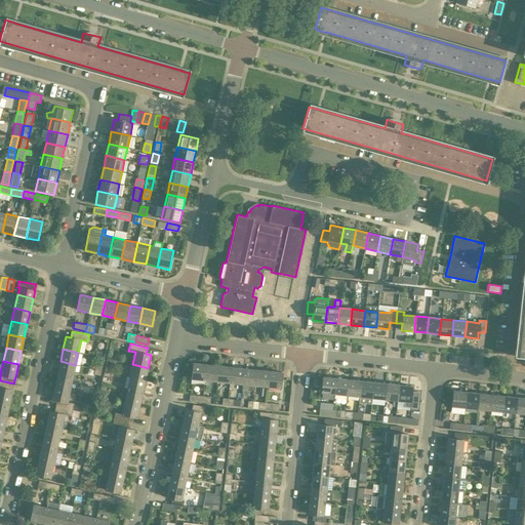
[(57,374),(73,377),(75,365),(61,361),(57,374)]
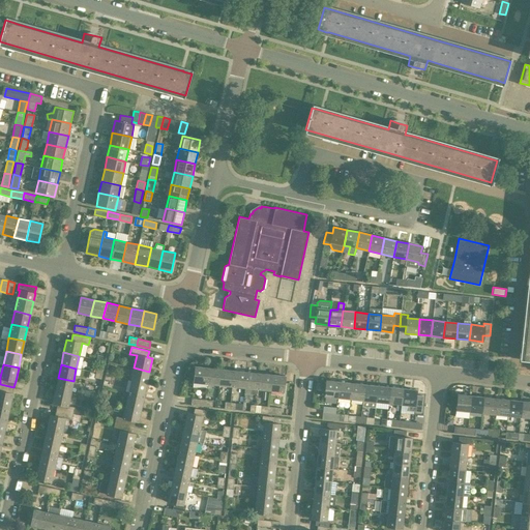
[(206,384),(208,367),(195,366),(193,383),(206,384)]
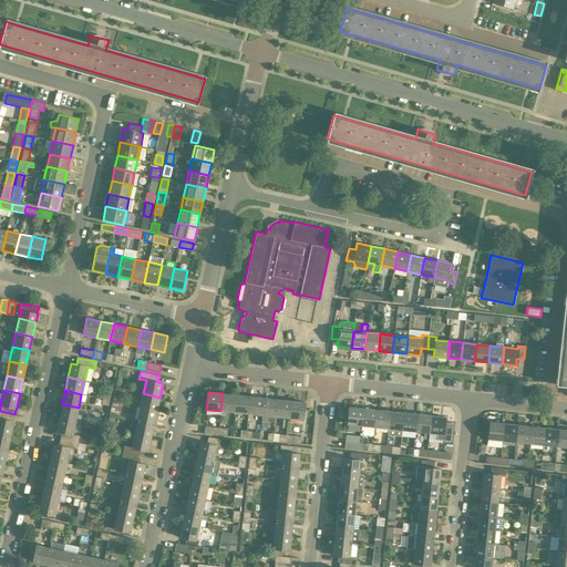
[(141,406),(156,411),(160,398),(143,393),(141,406)]
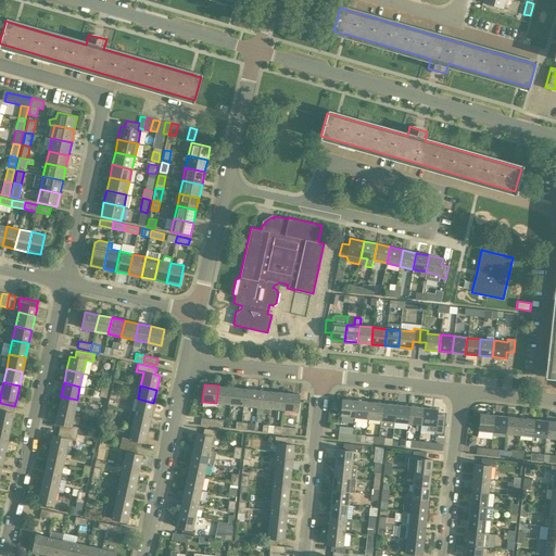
[(218,386),(216,403),(229,404),(231,388),(218,386)]
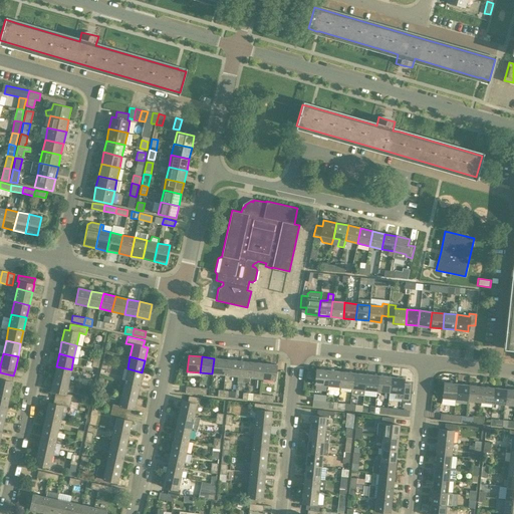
[(214,358),(212,373),(225,375),(226,359),(214,358)]
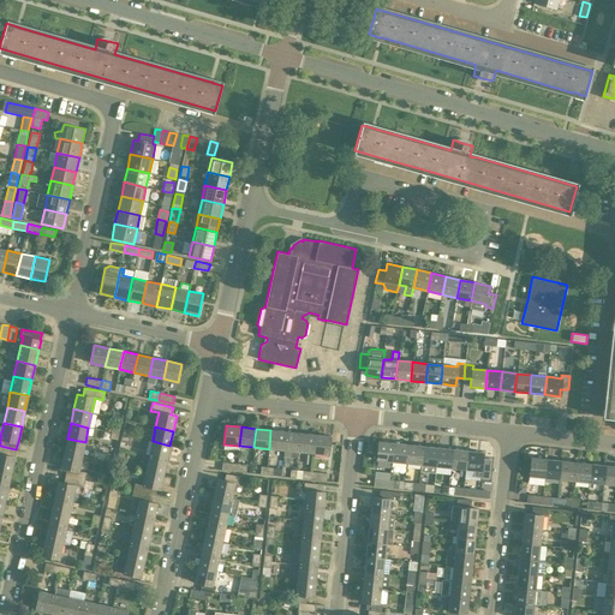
[(270,430),(269,449),(284,451),(286,431),(270,430)]
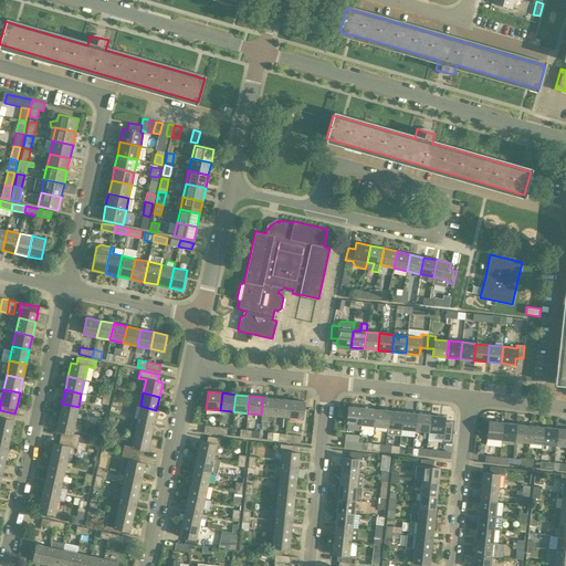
[(263,397),(261,415),(261,420),(268,421),(274,421),(275,416),(274,416),(276,399),(263,397)]
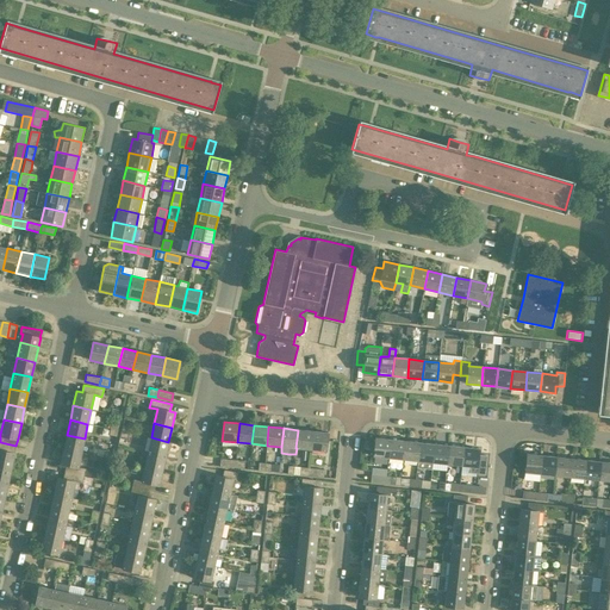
[(311,449),(312,431),(298,430),(296,448),(297,448),(311,449)]
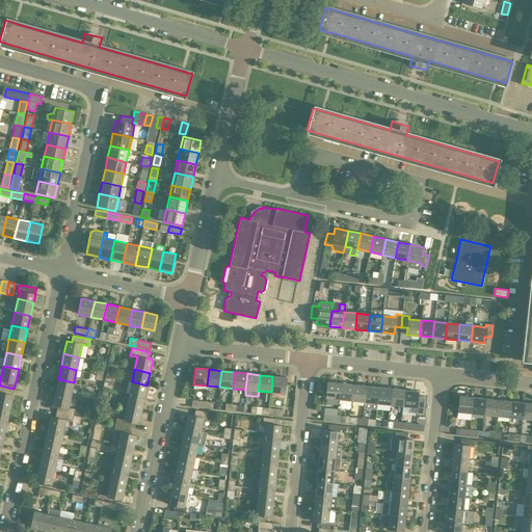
[(272,376),(271,392),(284,394),(286,377),(272,376)]
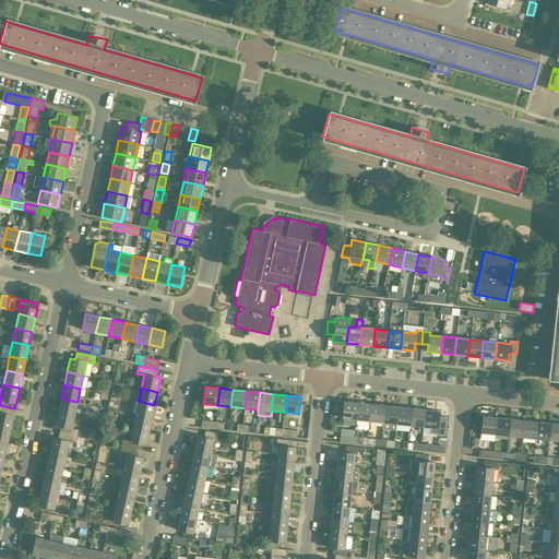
[(58,412),(74,415),(78,402),(61,399),(58,412)]
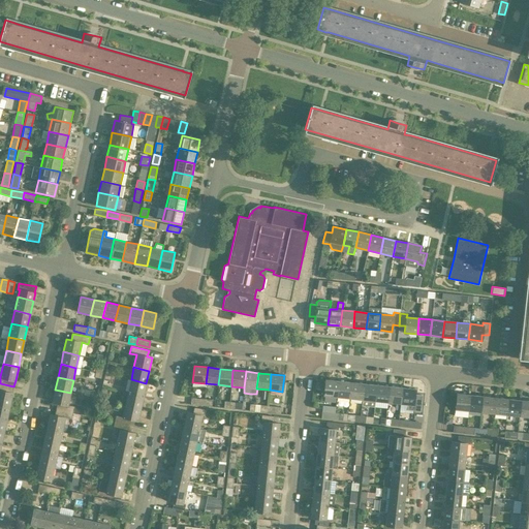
[(128,392),(144,396),(146,383),(131,379),(128,392)]
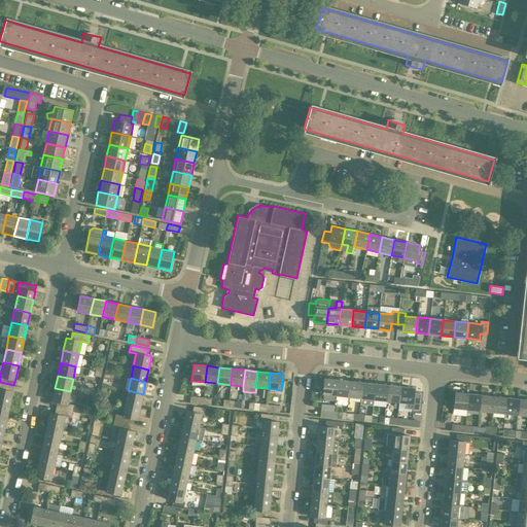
[(336,395),(337,380),(324,378),(322,394),(336,395)]
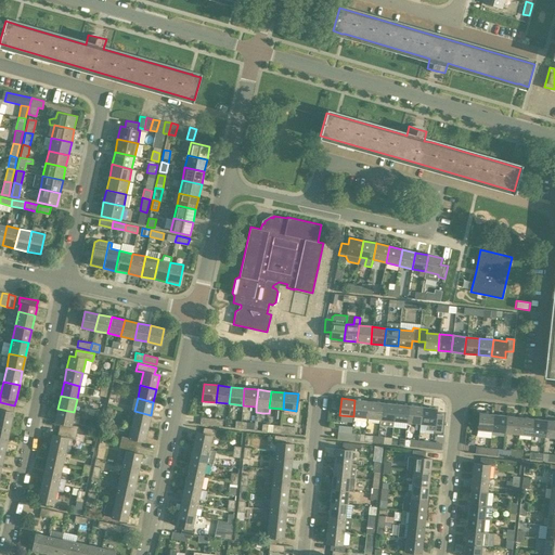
[(355,400),(353,416),(366,418),(369,401),(355,400)]
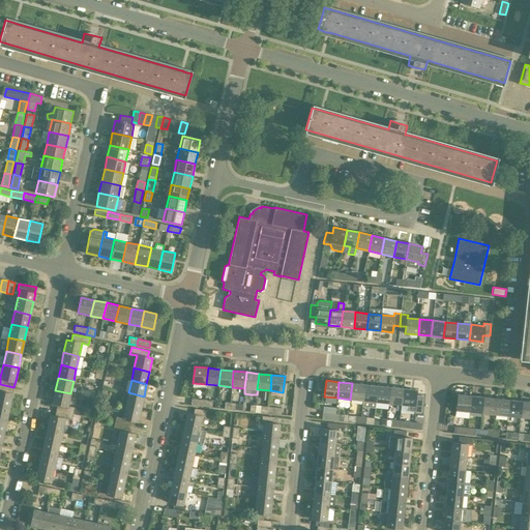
[(362,401),(364,384),(352,383),(350,400),(362,401)]
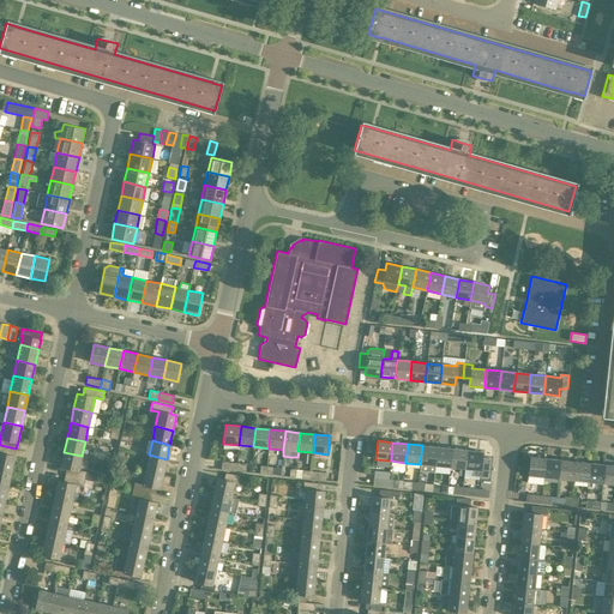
[(0,468),(11,471),(14,456),(16,449),(0,445),(0,468)]
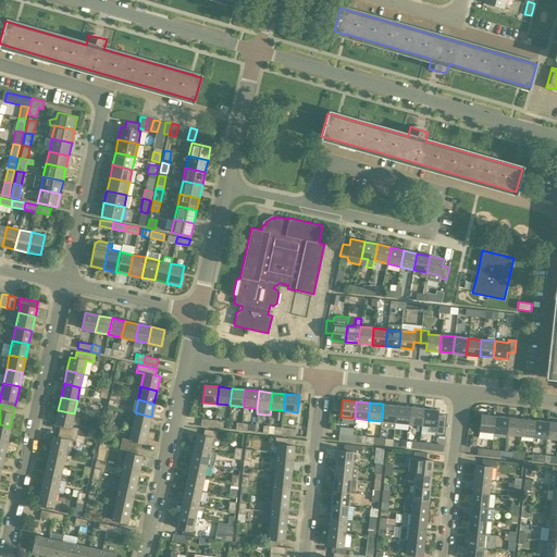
[(383,404),(381,421),(395,422),(396,406),(383,404)]
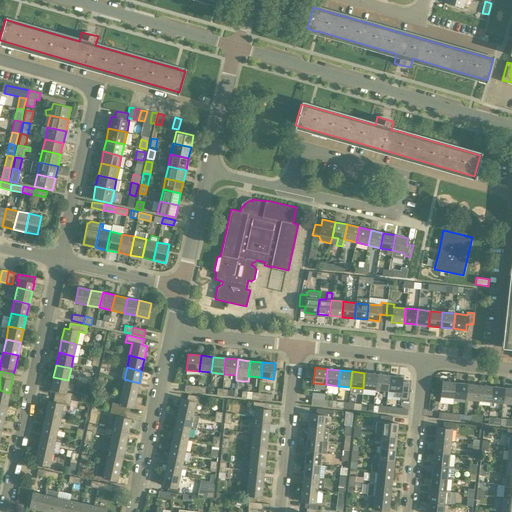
[(364,373),(363,388),(375,389),(377,374),(364,373)]
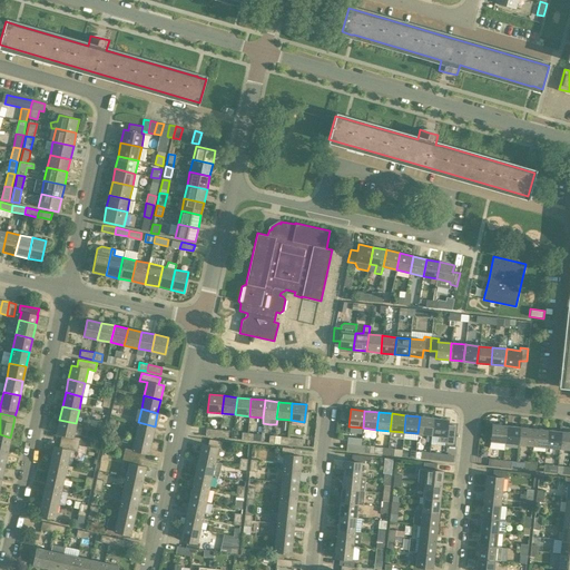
[(431,435),(433,418),(420,416),(418,433),(431,435)]
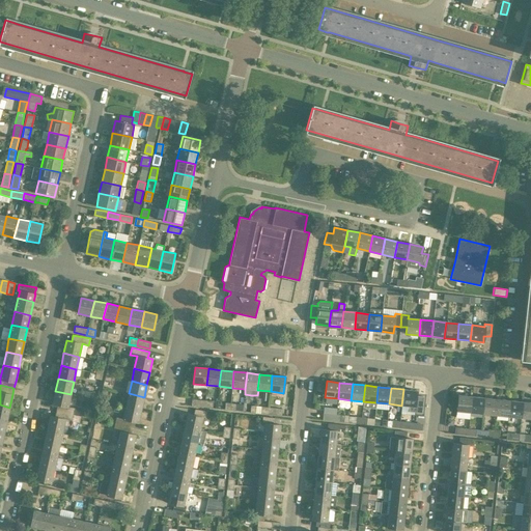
[(409,407),(409,412),(422,413),(423,397),(416,396),(417,391),(403,389),(401,406),(409,407)]
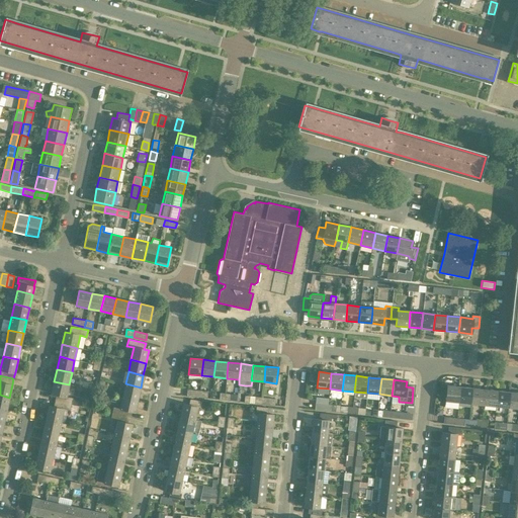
[(69,384),(54,381),(51,394),(56,395),(55,401),(72,405),(73,398),(66,397),(69,384)]
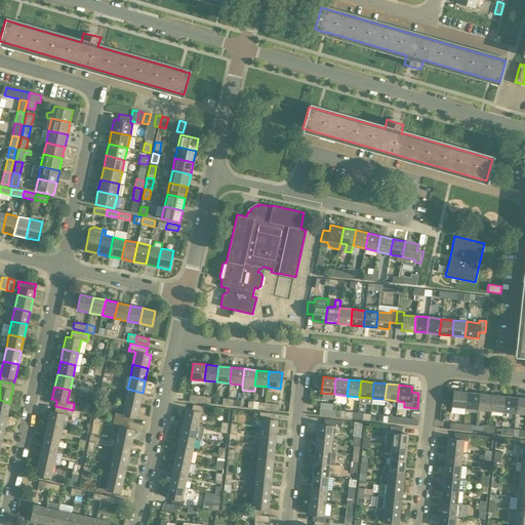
[(124,401),(139,405),(143,393),(127,389),(124,401)]
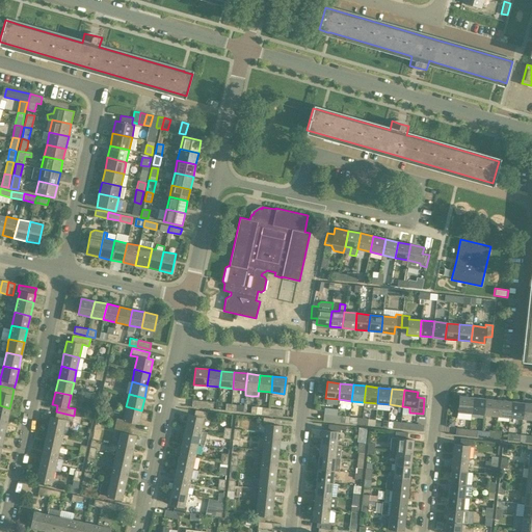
[(471,414),(473,397),(459,396),(457,411),(471,414)]
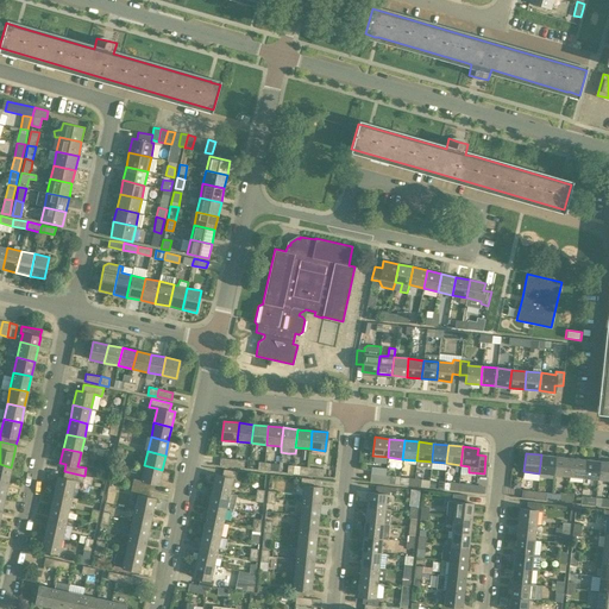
[(553,475),(556,457),(541,454),(539,473),(553,475)]
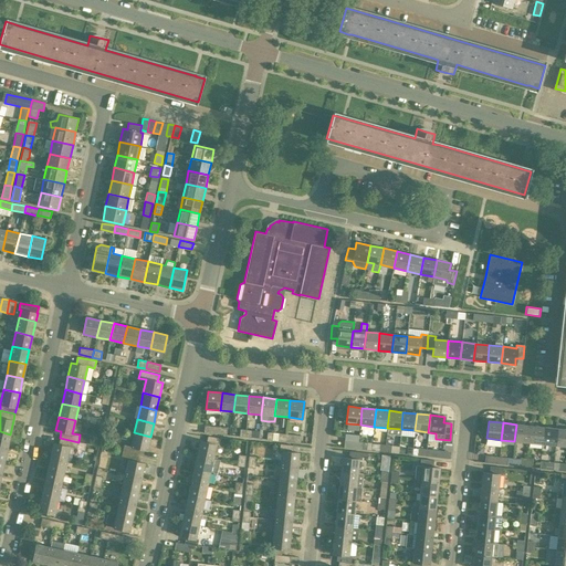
[(528,442),(530,426),(516,425),(514,441),(528,442)]
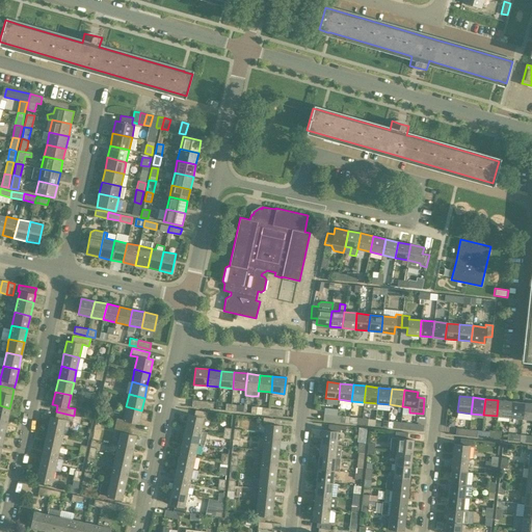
[(498,400),(497,416),(509,418),(511,401),(498,400)]
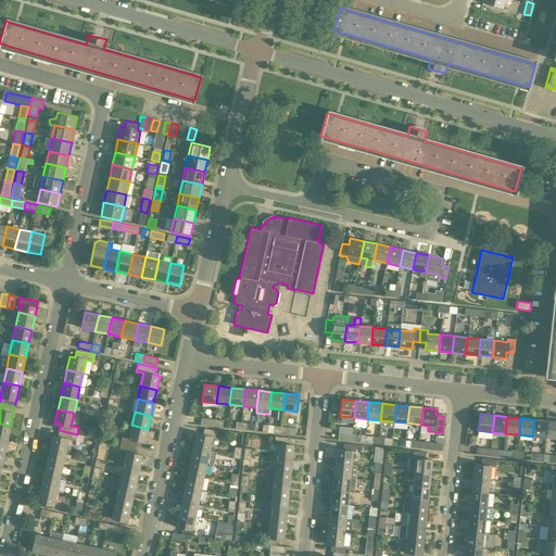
[(534,419),(532,437),(545,438),(547,421),(534,419)]
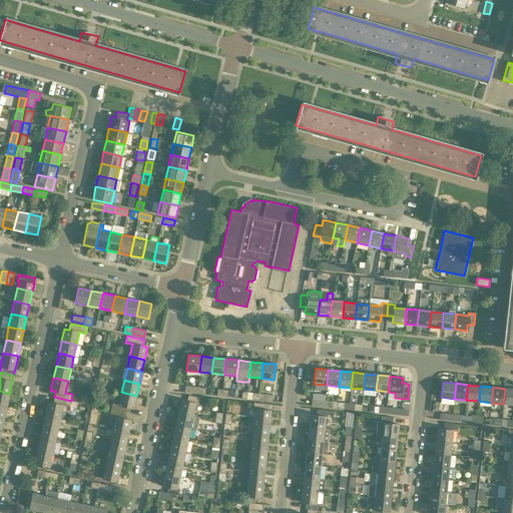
[(512,405),(512,389),(505,389),(503,404),(512,405)]
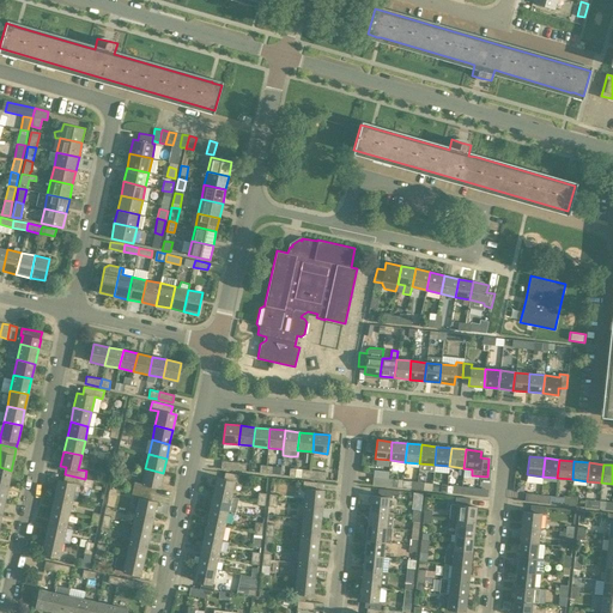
[(0,483),(8,485),(11,471),(0,467),(0,483)]
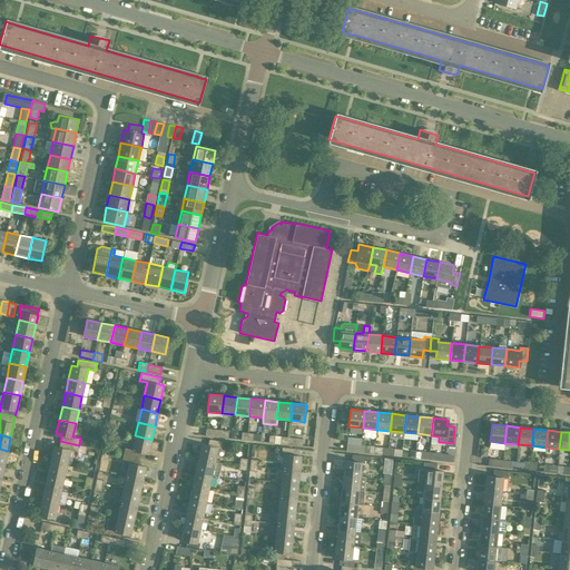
[(124,454),(141,459),(144,452),(148,453),(151,440),(135,435),(131,450),(125,448),(124,454)]
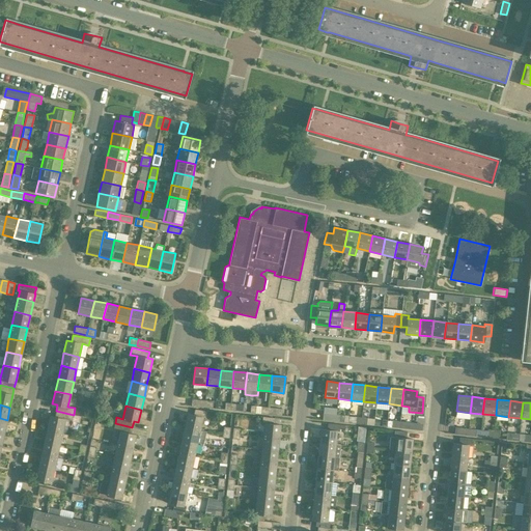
[(74,415),(84,417),(85,411),(75,408),(74,415)]
